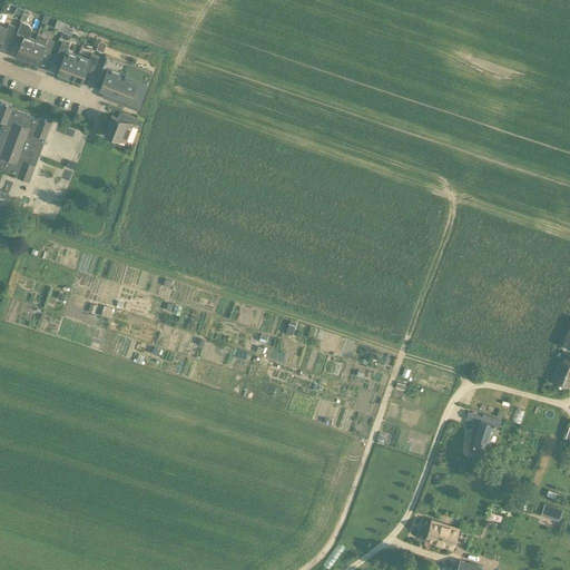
[(70,35),(74,27),(55,19),(51,26),(70,35)]
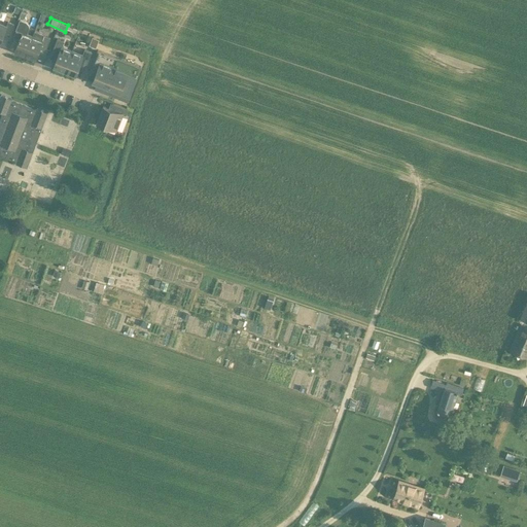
[(25,56),(32,37),(27,35),(29,30),(29,29),(29,28),(29,27),(29,26),(28,25),(28,24),(27,24),(26,23),(21,21),(13,38),(20,40),(14,51),(25,56)]
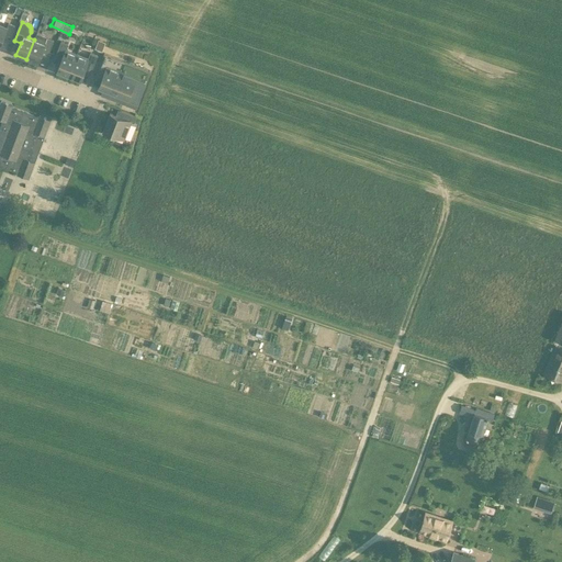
[(7,29),(0,25),(0,46),(4,36),(10,38),(15,26),(9,23),(7,29)]
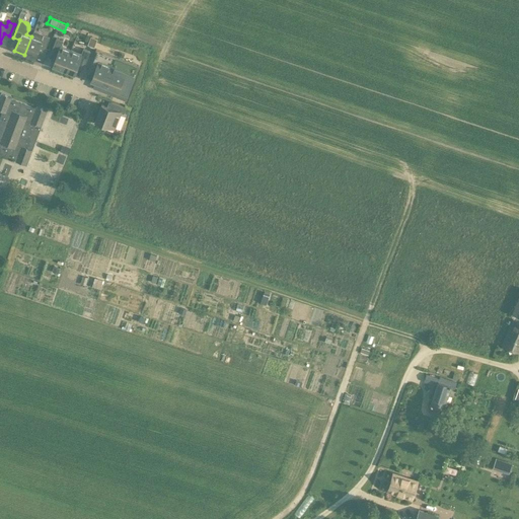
[(33,31),(31,36),(24,55),(35,59),(40,48),(45,50),(50,38),(33,31)]
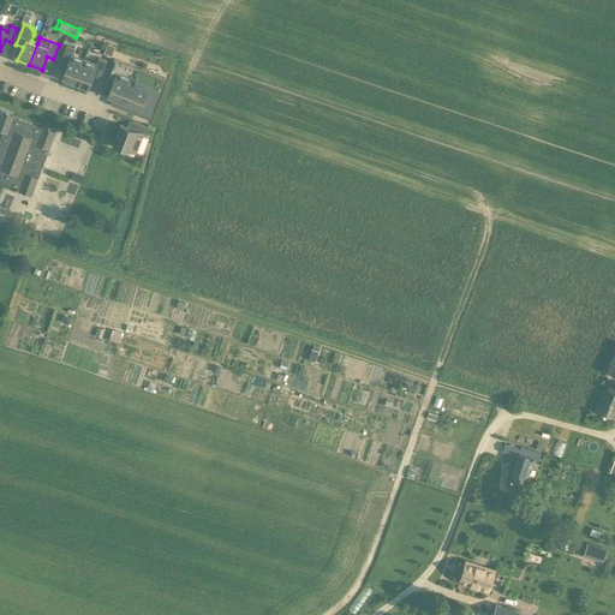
[(63,78),(76,83),(84,60),(72,55),(75,48),(67,46),(60,64),(67,67),(63,78)]
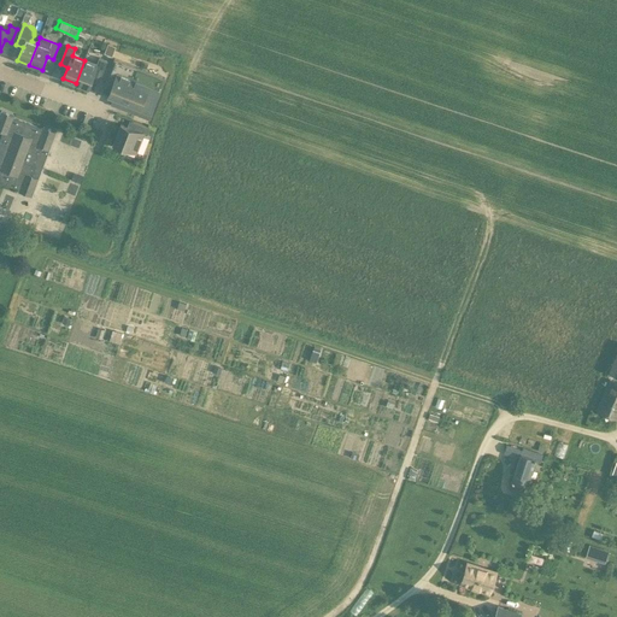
[(84,60),(76,83),(88,88),(93,77),(100,80),(107,62),(99,58),(97,65),(84,60)]
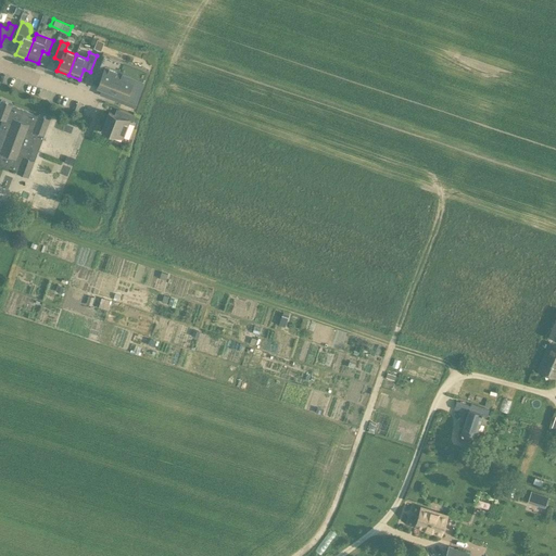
[(91,83),(98,85),(98,86),(109,90),(106,97),(135,108),(144,81),(149,71),(103,53),(99,64),(91,83)]
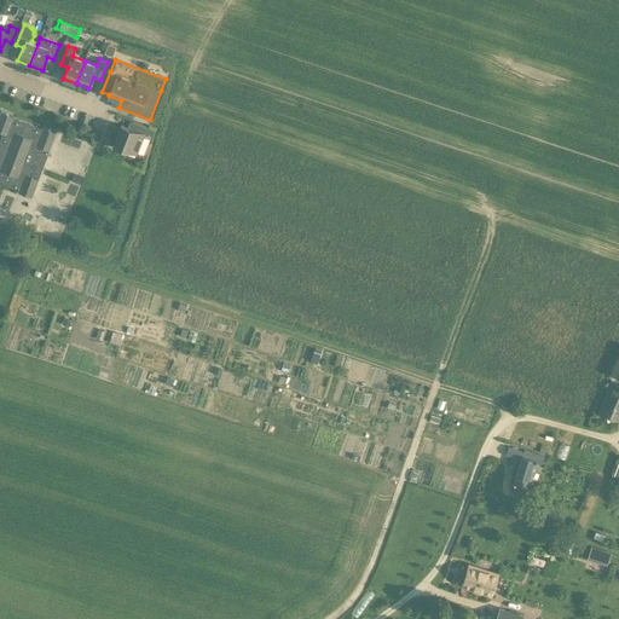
[(32,197),(50,150),(56,132),(44,127),(42,129),(13,119),(15,116),(1,111),(0,115),(0,131),(4,133),(0,142),(0,183),(19,190),(19,192),(32,197)]
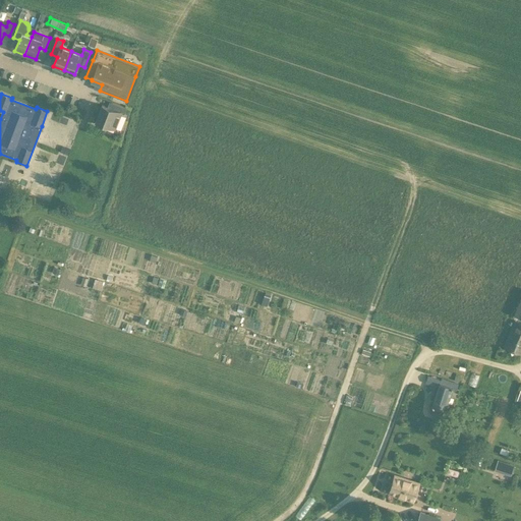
[(102,105),(96,122),(115,129),(121,113),(124,114),(126,108),(111,102),(111,103),(112,103),(110,108),(102,105)]
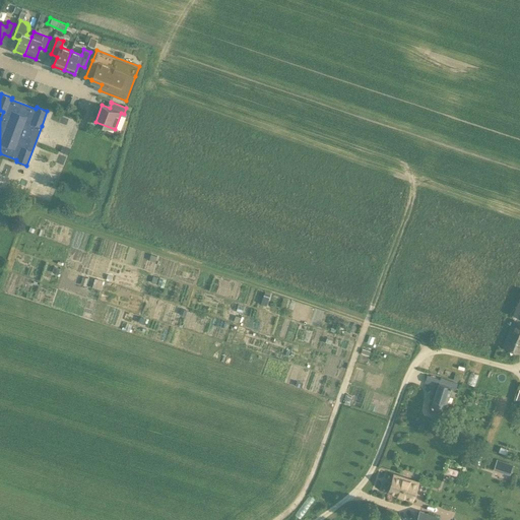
[(68,154),(70,149),(62,146),(60,151),(68,154)]
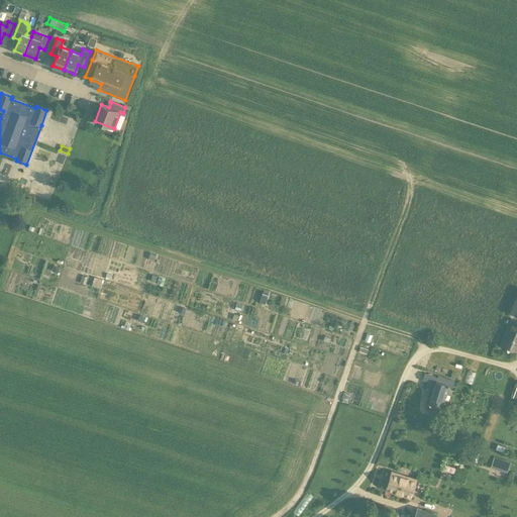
[(94,278),(92,286),(100,288),(102,280),(94,278)]
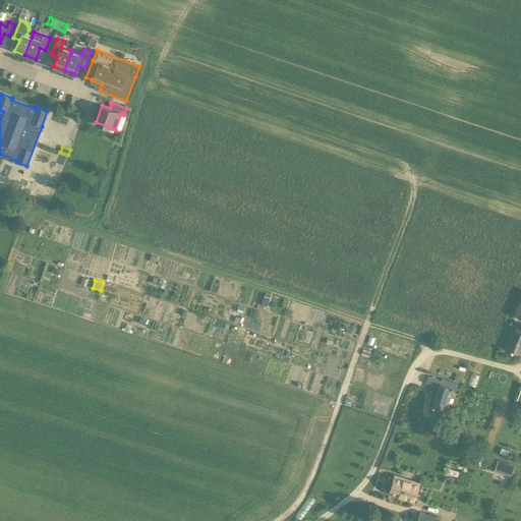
[(269,303),(271,295),(265,293),(263,301),(269,303)]
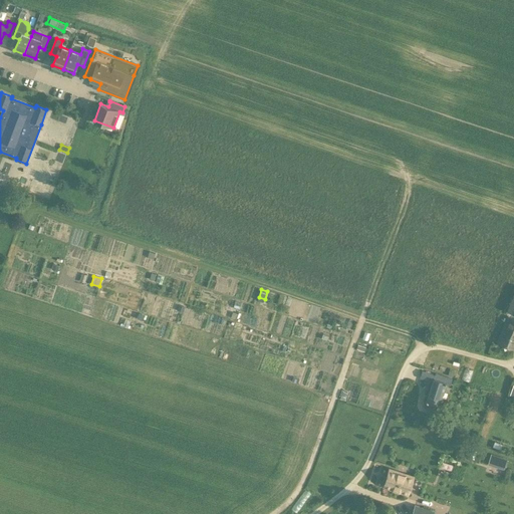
[(513,349),(513,319),(508,317),(497,342),(513,349)]
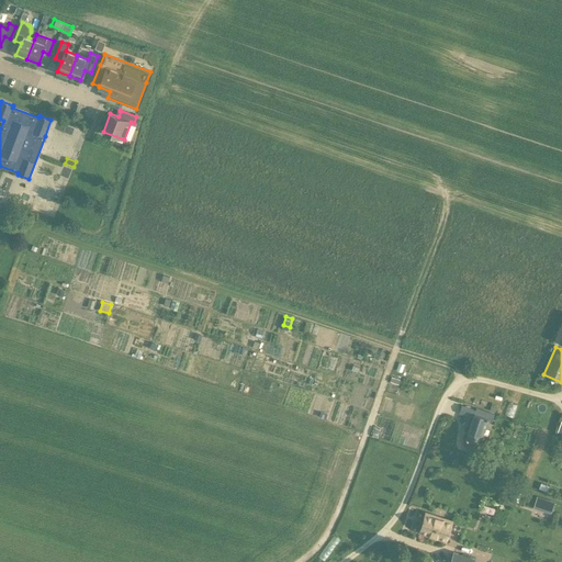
[(493,419),(495,414),(476,408),(475,411),(462,406),(460,413),(473,417),(467,438),(476,441),(478,442),(480,435),(482,436),(489,418),(493,419)]
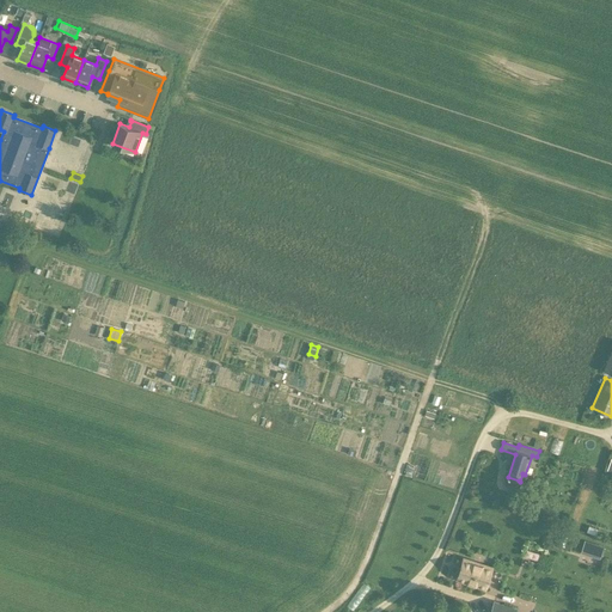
[(519,481),(518,487),(525,489),(528,475),(525,475),(522,473),(520,482),(519,481)]
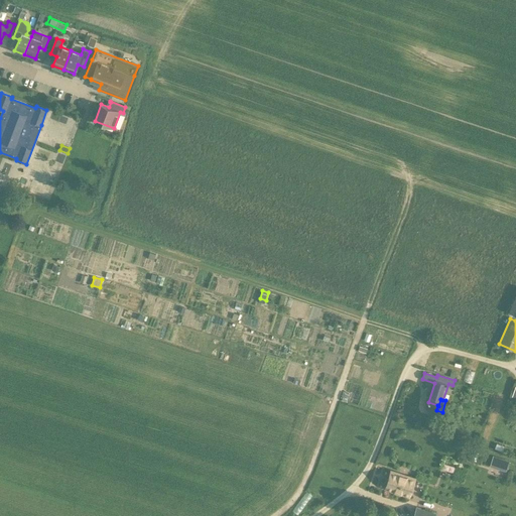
[(453,433),(455,427),(445,423),(442,430),(453,433)]
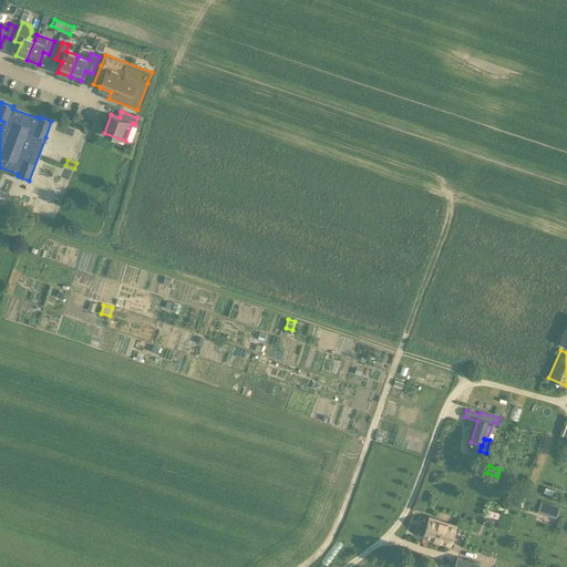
[(545,486),(543,493),(552,495),(554,490),(545,486)]
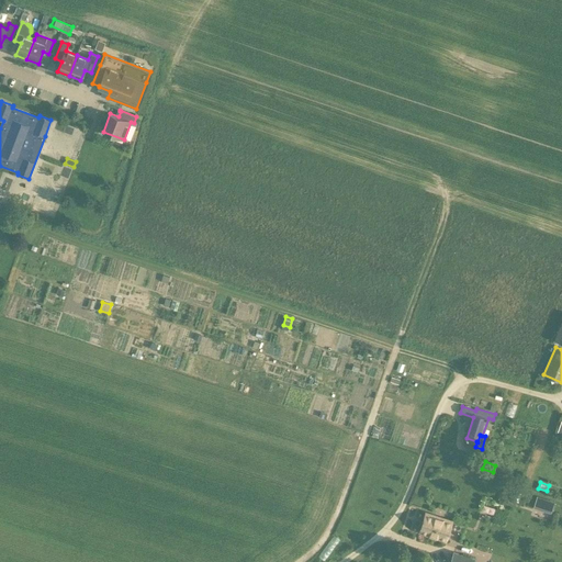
[(540,509),(543,499),(537,497),(534,507),(540,509)]
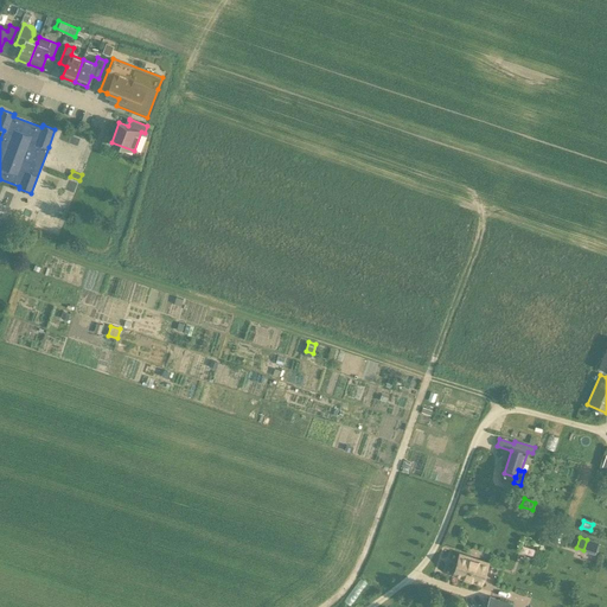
[(489,563),(460,554),(453,575),(481,585),(489,563)]
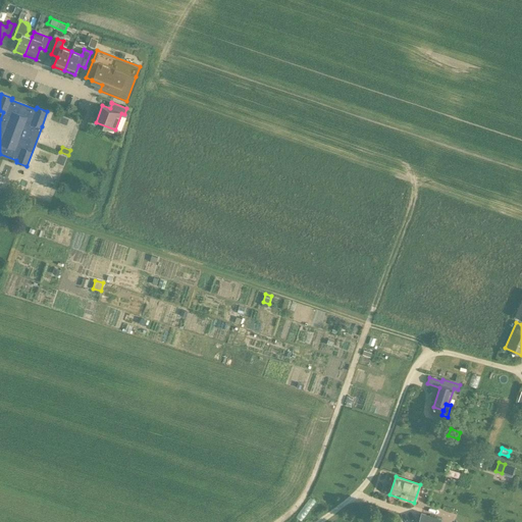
[(421,513),(418,521),(444,521),(440,521),(440,519),(421,513)]
